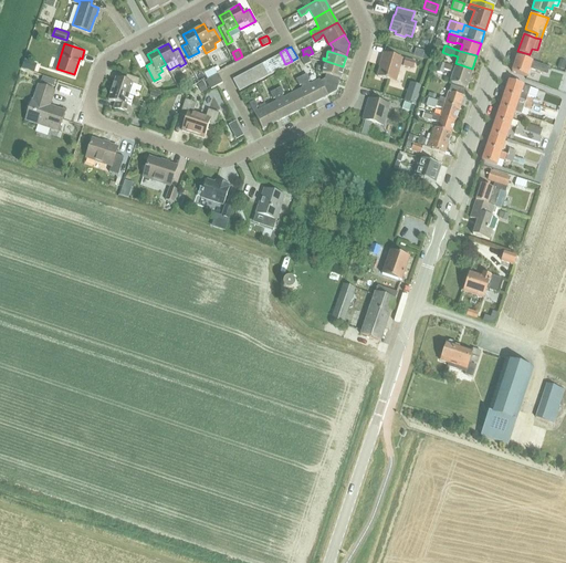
[(381,59),(377,74),(395,80),(402,56),(383,51),(380,58),(381,59)]
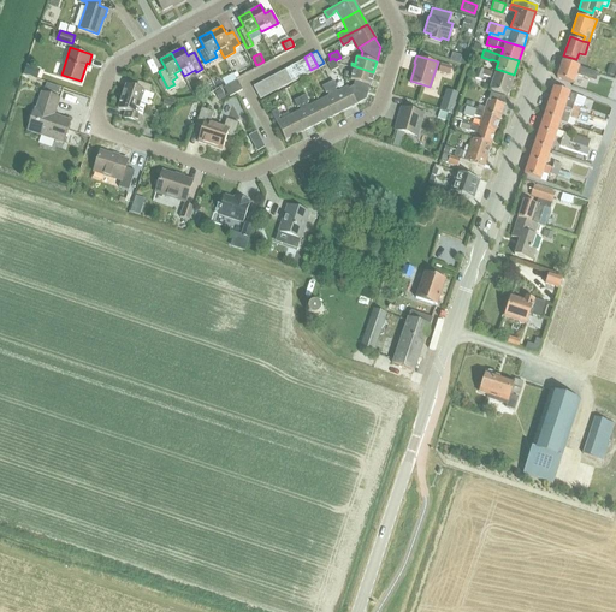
[(304,73),(311,70),(304,57),(297,60),(304,73)]
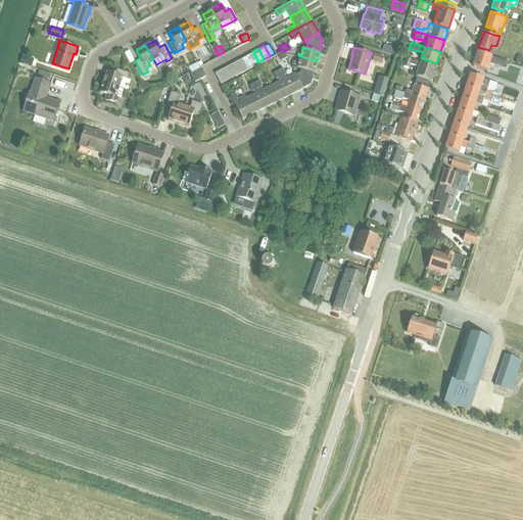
[(287,55),(285,53),(286,50),(285,51),(283,49),(280,51),(278,52),(281,59),(287,55)]
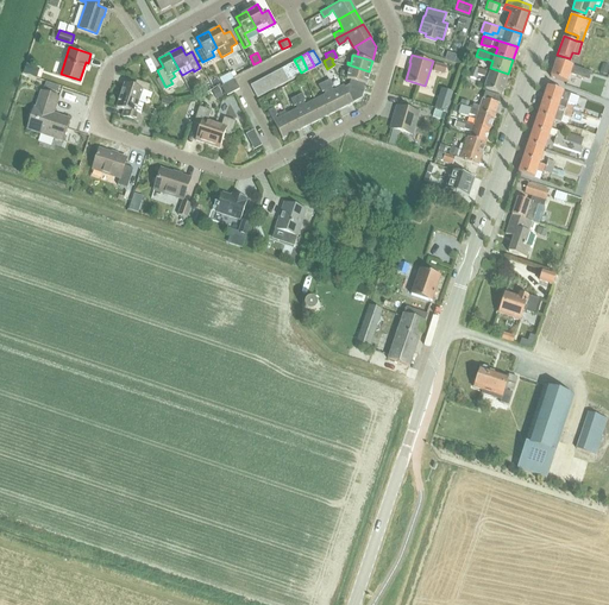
[(566,81),(570,71),(588,79),(591,70),(556,58),(551,75),(566,81)]
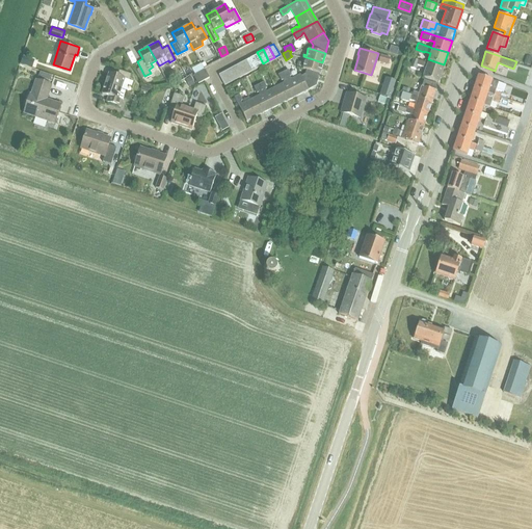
[(258,65),(263,63),(257,52),(251,55),(258,65)]
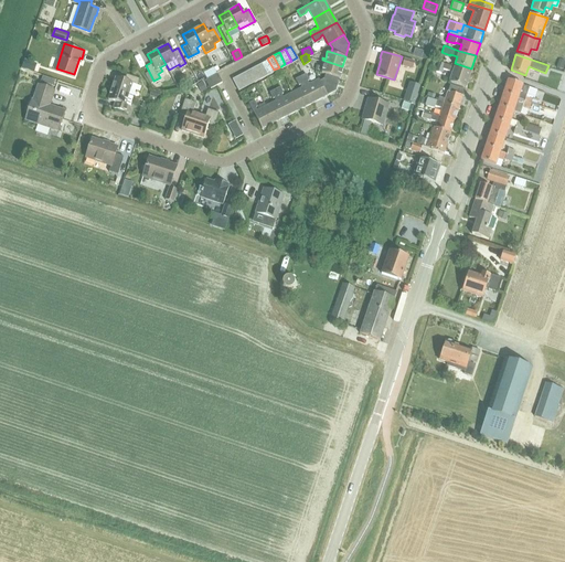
[(24,56),(21,65),(32,70),(35,61),(24,56)]
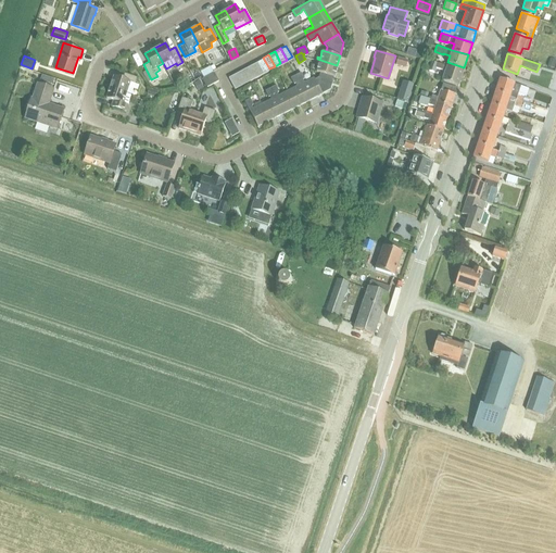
[(408,59),(397,55),(395,62),(406,65),(408,59)]
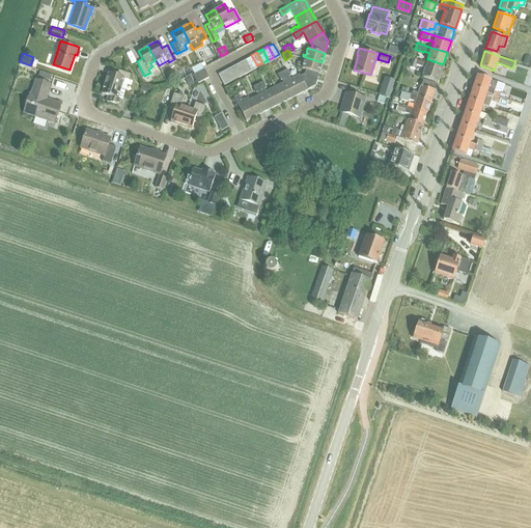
[(525,54),(522,61),(528,64),(530,56),(525,54)]
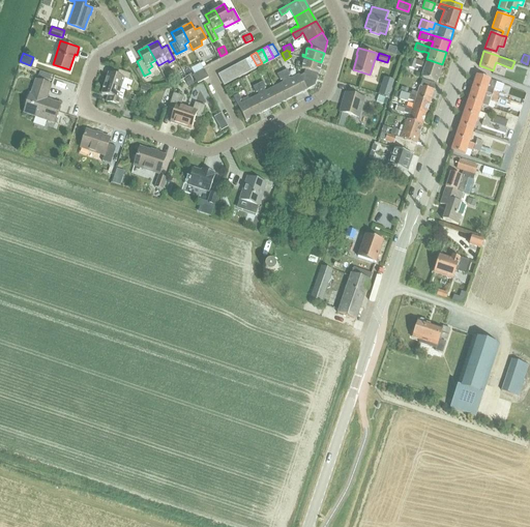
[(251,68),(257,65),(251,55),(245,58),(251,68)]
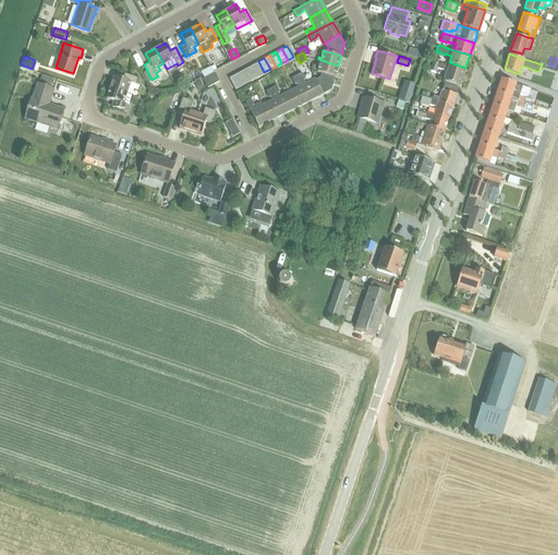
[(338,65),(318,59),(317,62),(319,63),(317,71),(320,72),(335,75),(338,65)]
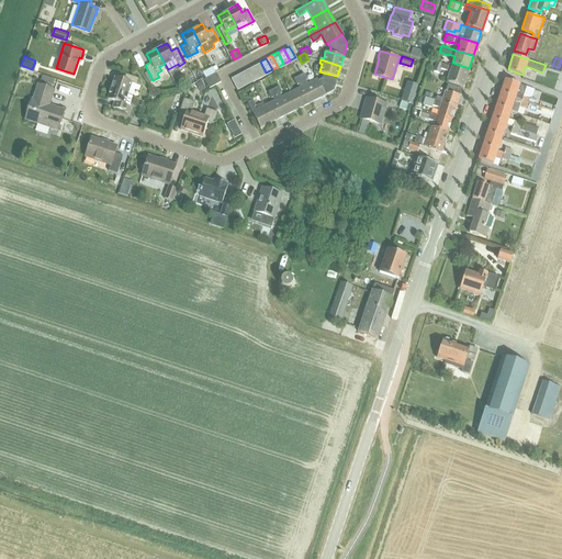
[(463,85),(468,70),(437,59),(434,69),(439,71),(440,66),(450,69),(447,79),(463,85)]
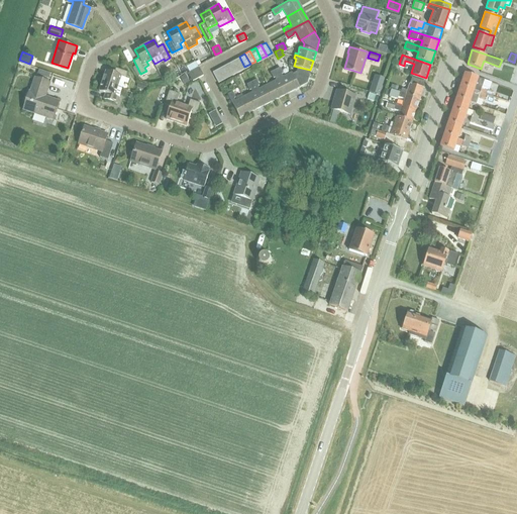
[(239,70),(244,67),(239,57),(233,59),(239,70)]
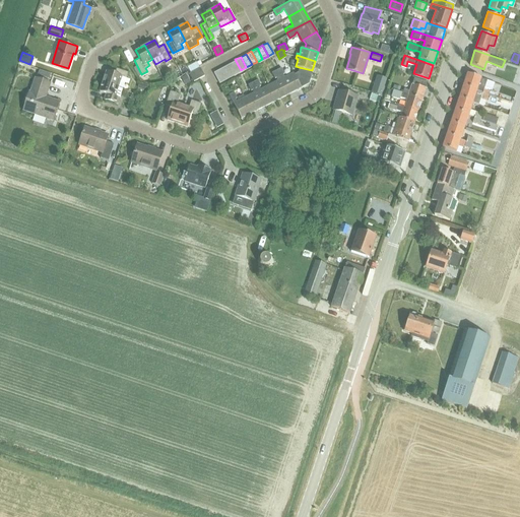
[(236,73),(241,70),(235,59),(230,62),(236,73)]
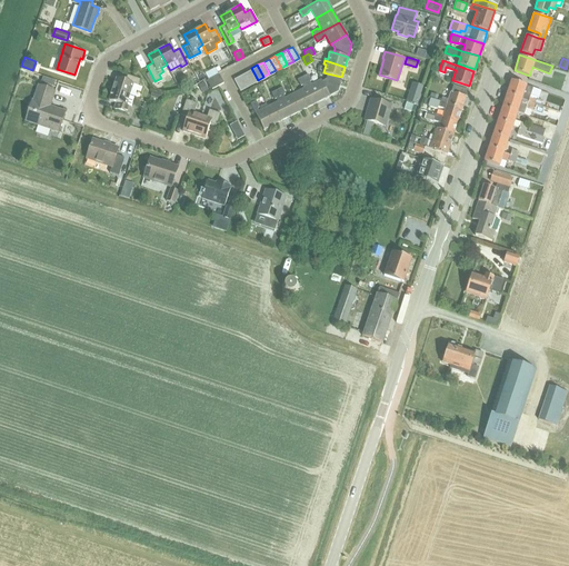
[(252,83),(258,80),(251,68),(246,71),(252,83)]
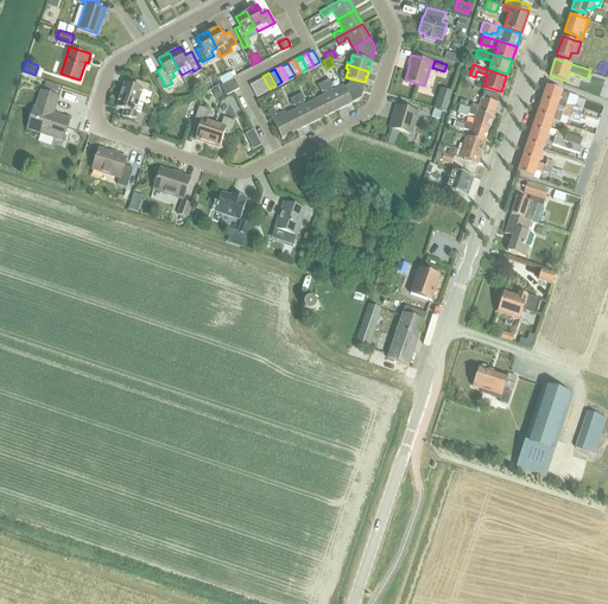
[(263,93),(270,89),(263,76),(257,80),(263,93)]
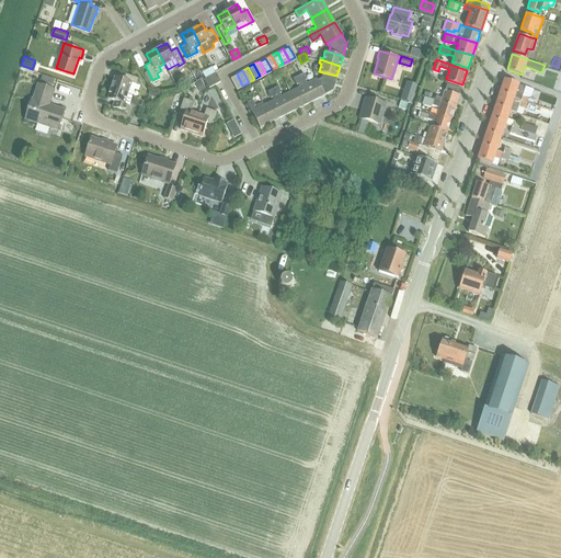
[(204,78),(208,87),(220,80),(216,71),(204,78)]
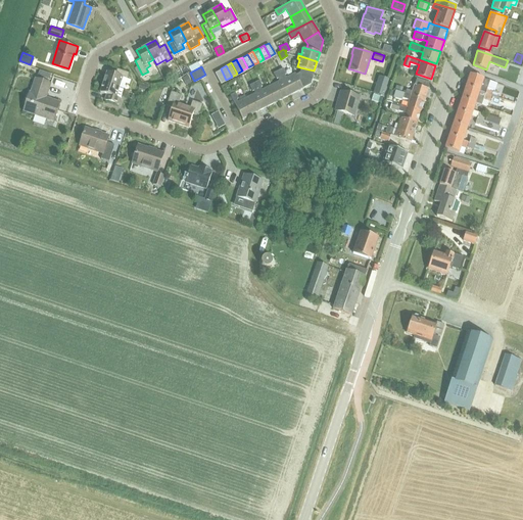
[(302,87),(295,74),(294,72),(286,76),(285,74),(286,73),(283,66),(278,68),(290,93),(302,87)]
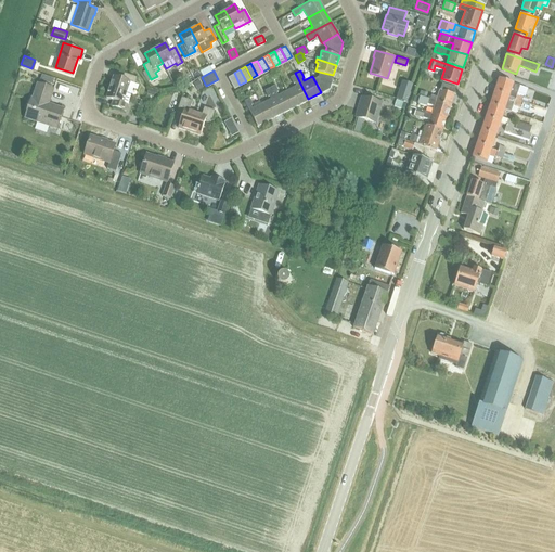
[(110,86),(126,91),(128,85),(137,87),(138,82),(134,81),(136,75),(124,72),(121,77),(113,74),(110,86)]
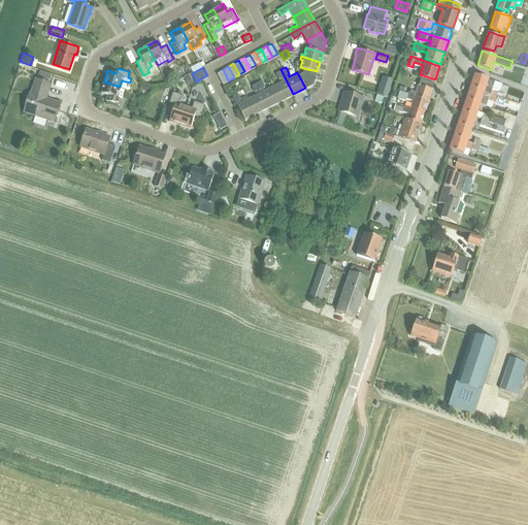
[(302,72),(298,74),(305,88),(305,87),(314,83),(317,72),(317,71),(303,68),(302,72)]
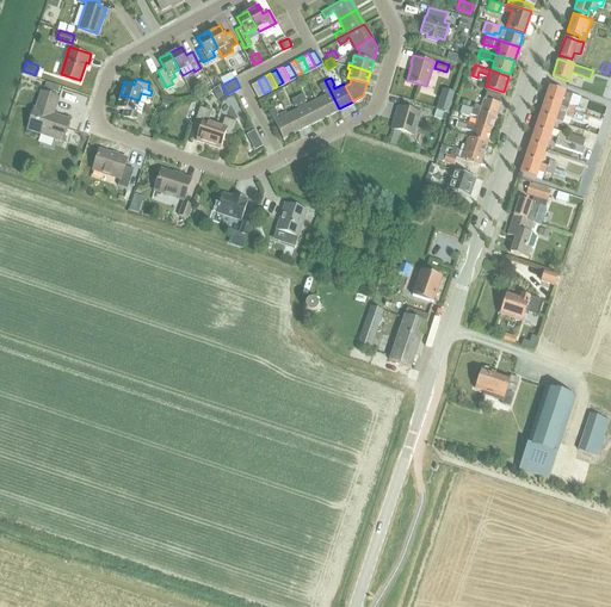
[(258,95),(264,93),(258,80),(251,84),(258,95)]
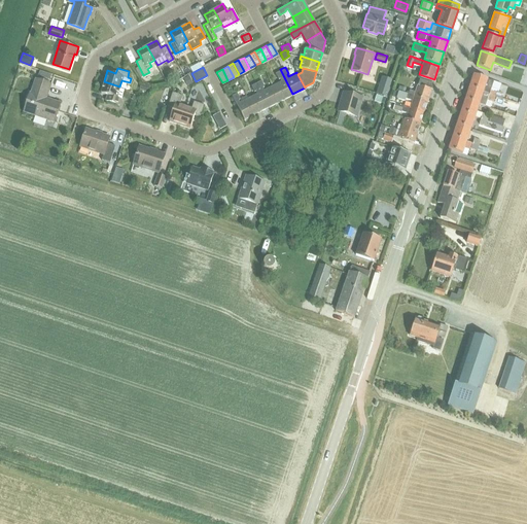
[(292,94),(280,69),(276,72),(278,78),(279,77),(281,80),(273,84),(280,100),(292,94)]
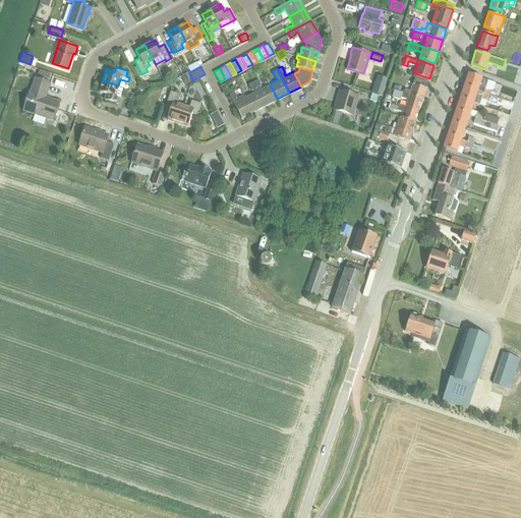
[(468,72),(464,85),(477,90),(482,92),(489,94),(490,91),(490,89),(484,87),(487,79),(487,78),(468,72)]
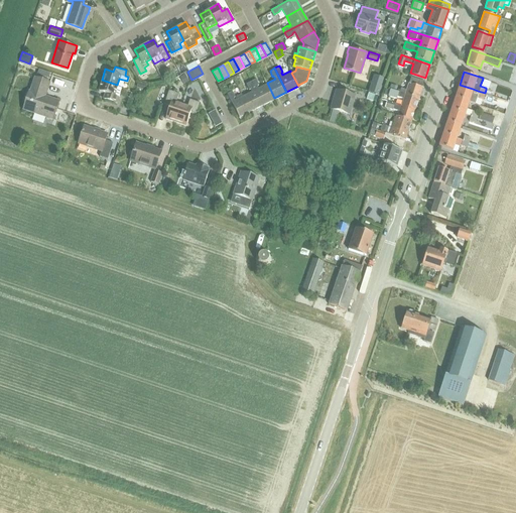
[(184,74),(179,77),(182,84),(188,81),(184,74)]
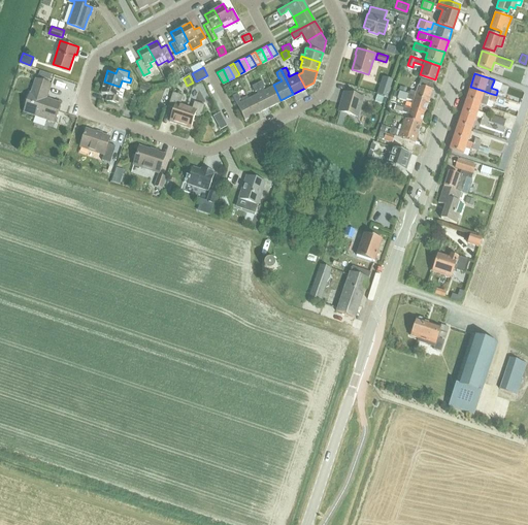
[(54,120),(60,101),(45,96),(51,81),(35,76),(30,91),(29,91),(23,109),(54,120)]
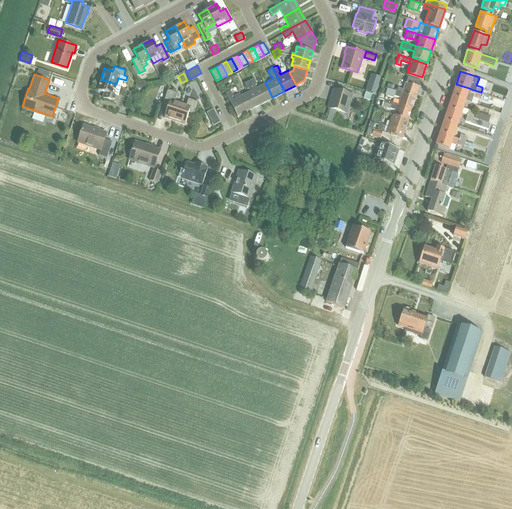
[(395,87),(394,90),(415,97),(419,86),(419,85),(421,79),(408,75),(403,87),(398,85),(397,87),(395,87)]
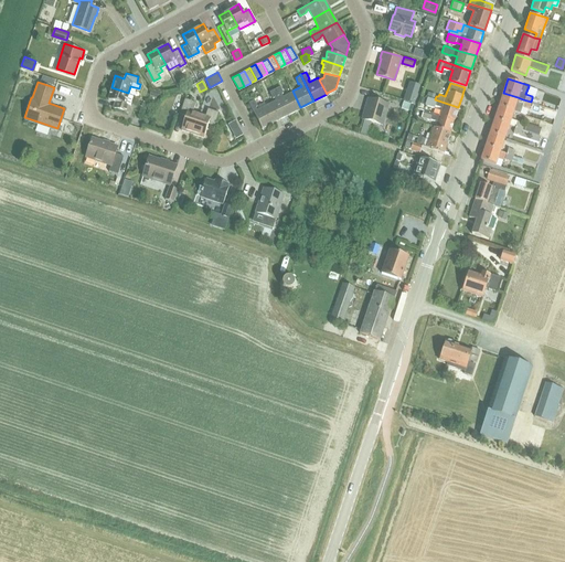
[(300,107),(292,91),(284,95),(281,92),(284,92),(280,85),(275,87),(288,114),(300,107)]
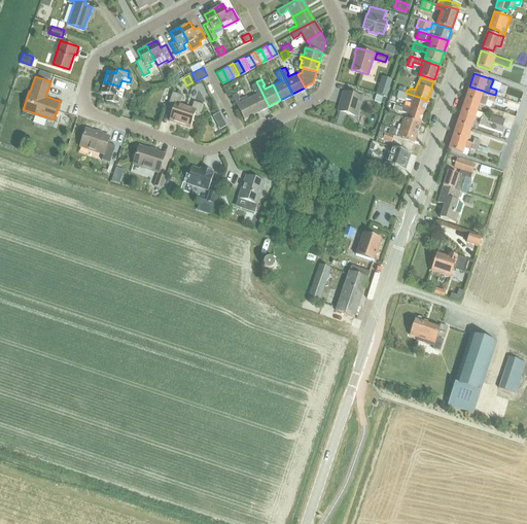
[(119,86),(104,81),(101,92),(109,94),(107,100),(118,104),(124,89),(119,88),(119,86)]
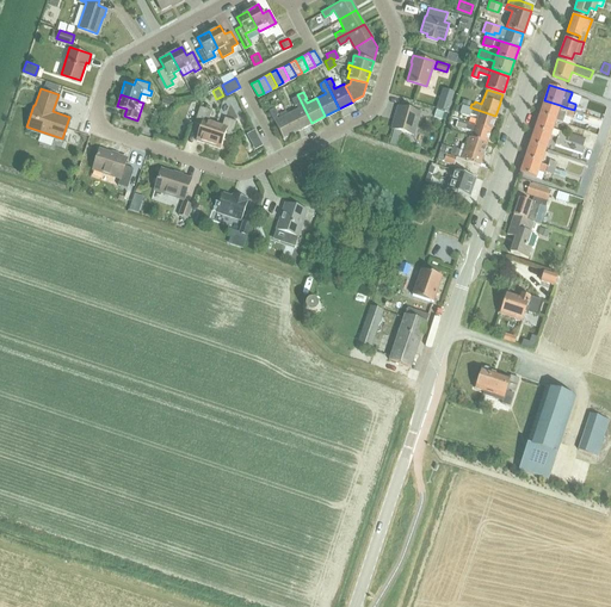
[(312,123),(297,94),(291,98),(295,105),(296,104),(298,106),(288,112),(297,130),(312,123)]
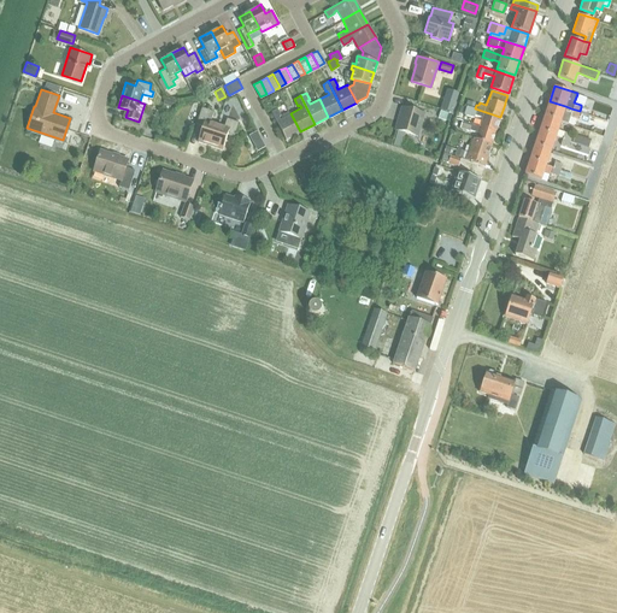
[(446,95),(442,107),(451,110),(454,98),(446,95)]
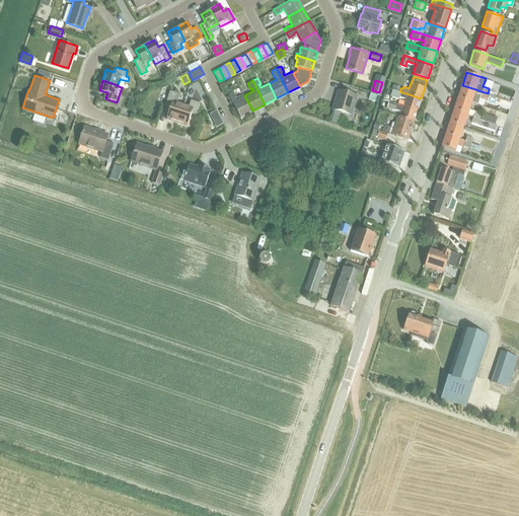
[(462,85),(458,97),(471,101),(471,100),(478,103),(480,97),(486,98),(488,93),(480,91),(475,89),(462,85)]
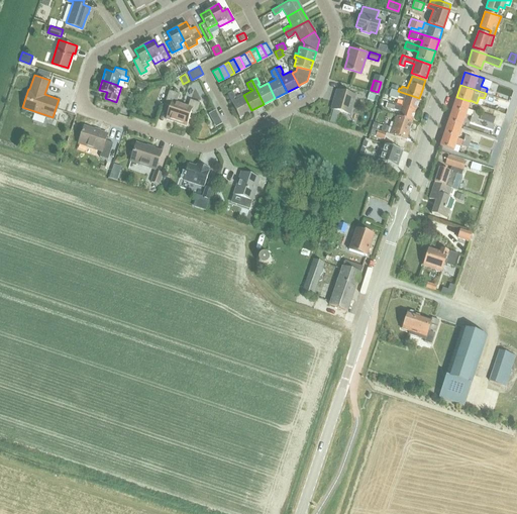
[(337,88),(331,107),(349,112),(354,94),(337,88)]
